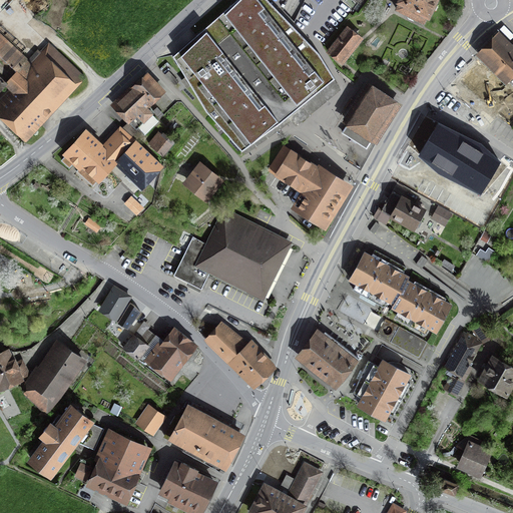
[(268,0),(236,0),(173,56),(206,111),(241,150),(280,123),(316,94),(335,78),(319,53),(268,0)]
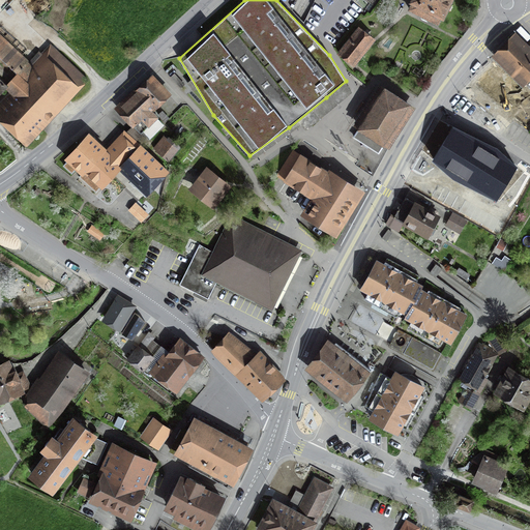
[(449,0),(413,0),(413,1),(414,1),(410,9),(438,24),(449,0)]
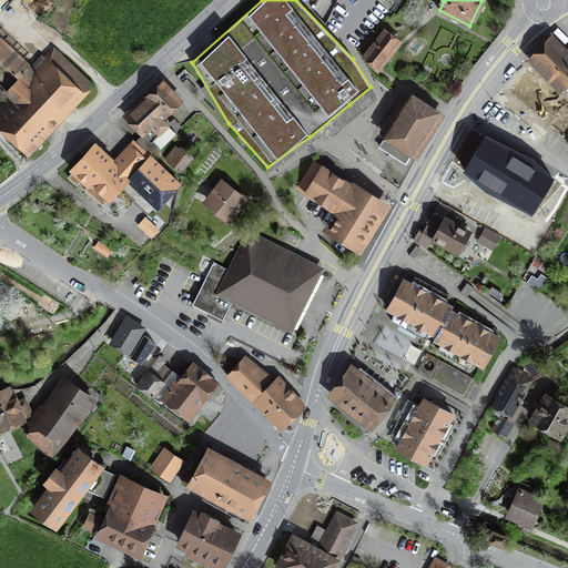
[(384,33),(366,56),(379,67),(397,43),(384,33)]
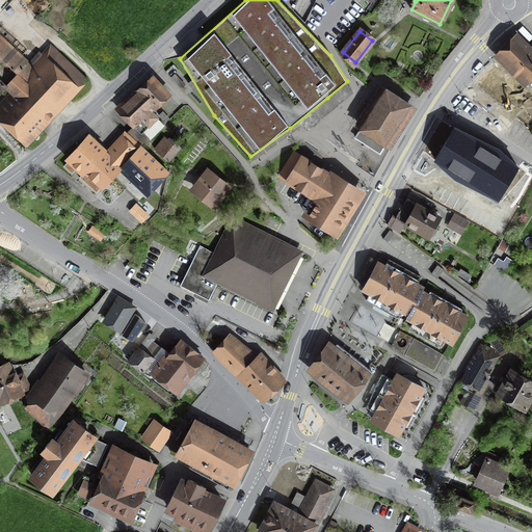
[(517,36),(499,56),(504,61),(500,65),(520,84),(524,81),(527,84),(531,79),(531,45),(529,48),(517,36)]
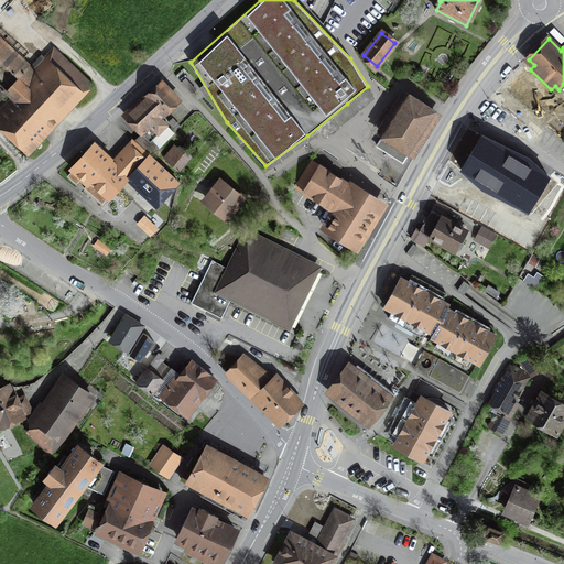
[(32,71),(29,68),(0,41),(0,61),(22,82),(32,71)]
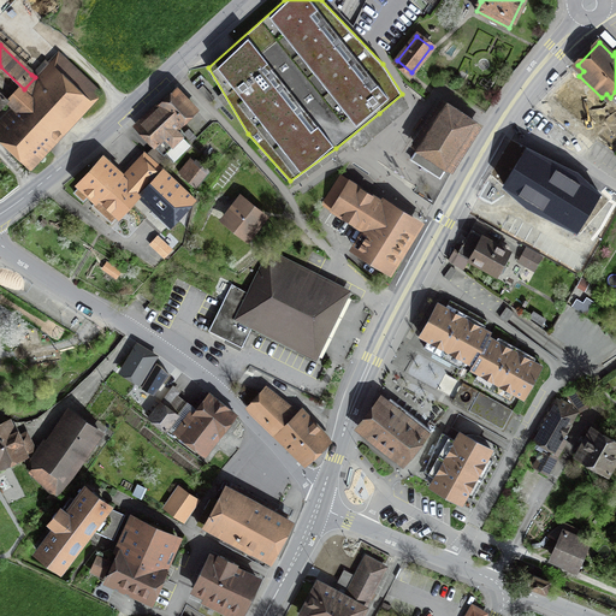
[(101,93),(57,52),(48,61),(45,59),(31,75),(35,77),(24,89),(31,96),(15,116),(0,130),(0,136),(27,161),(83,100),(89,106),(101,93)]
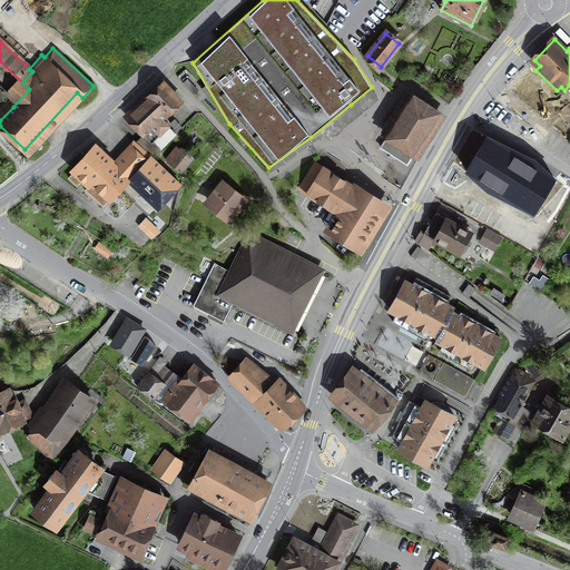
[(0,102),(10,92),(0,82),(0,102)]
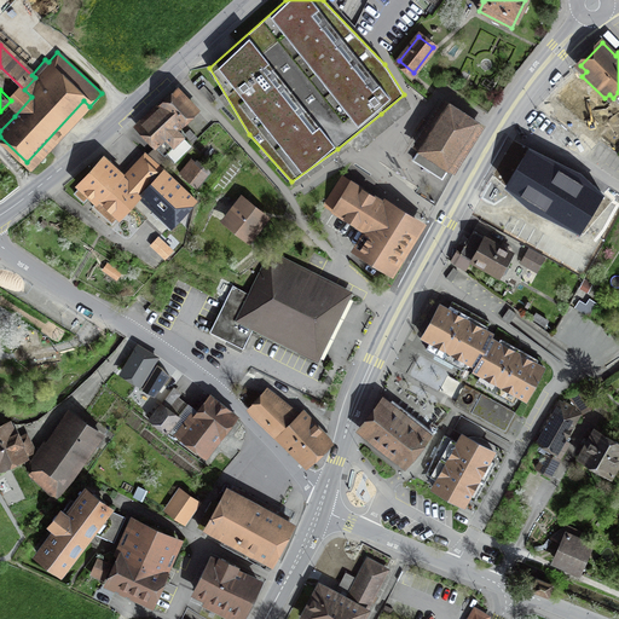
[(198,111),(178,91),(138,128),(156,146),(150,152),(162,165),(172,156),(174,160),(187,146),(175,133),(198,111)]
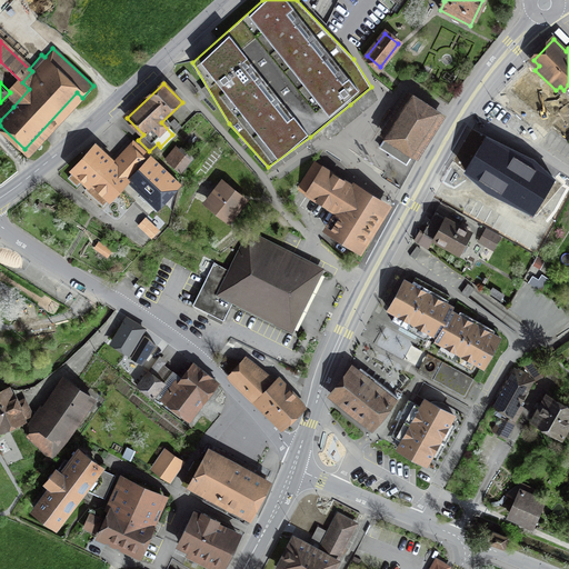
[(440,115),(411,97),(386,136),(387,137),(380,147),(406,163),(412,153),(415,155),(440,115)]
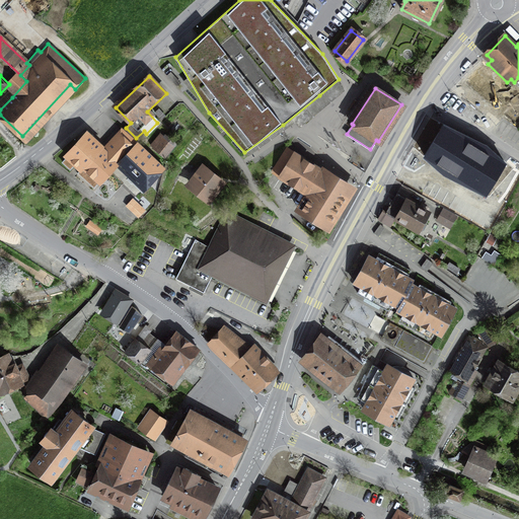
[(509,172),(482,155),(480,155),(473,151),(475,147),(471,144),(452,131),(441,124),(429,145),(446,155),(439,168),(429,162),(419,179),(456,201),(467,181),(495,198),(509,172)]
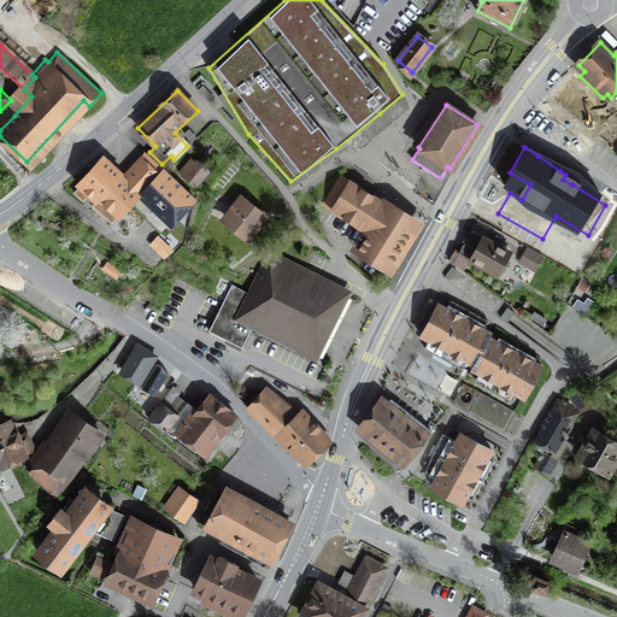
[(136,169),(125,180),(117,171),(104,159),(81,183),(117,218),(141,192),(174,222),(193,201),(147,158),(136,169)]
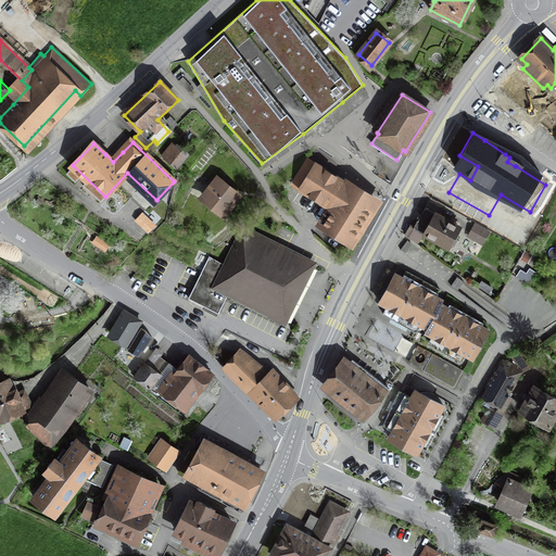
[(186,155),(176,148),(167,160),(176,167),(186,155)]
